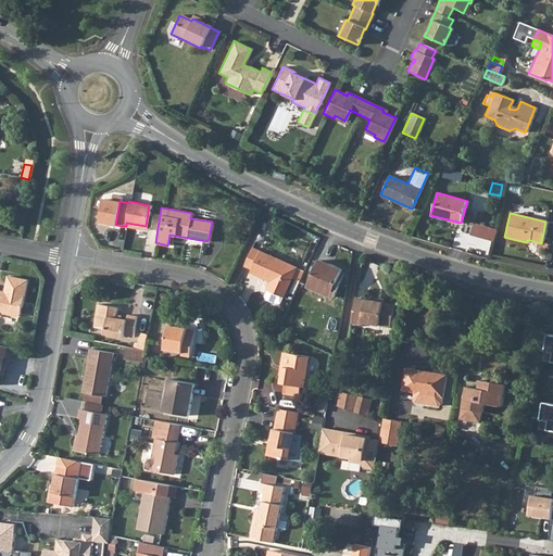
[(250,248),(242,265),(250,268),(258,251),(250,248)]
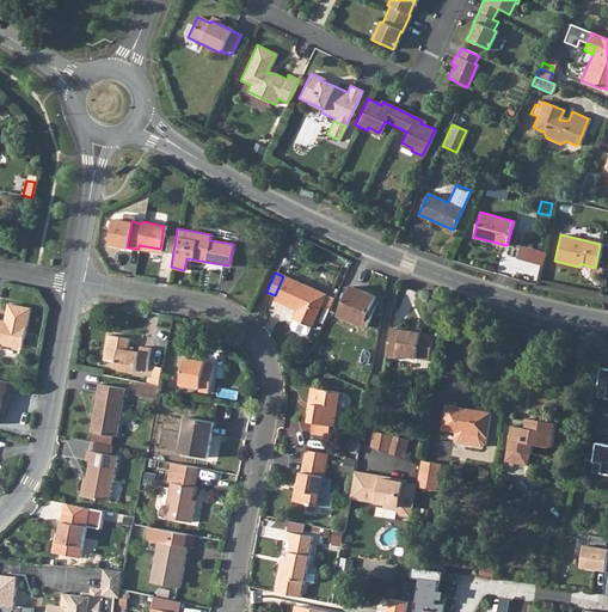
[(324,294),(283,276),(275,295),(274,299),(296,310),(292,319),(293,319),(308,326),(309,326),(318,306),(324,294)]
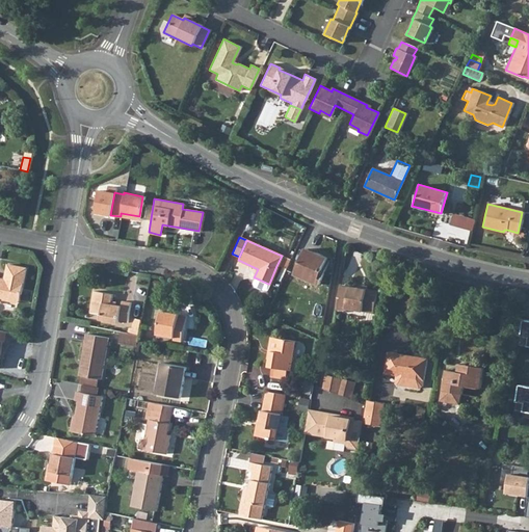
[(319,272),(325,258),(303,248),(293,274),(317,285),(321,273),(319,272)]
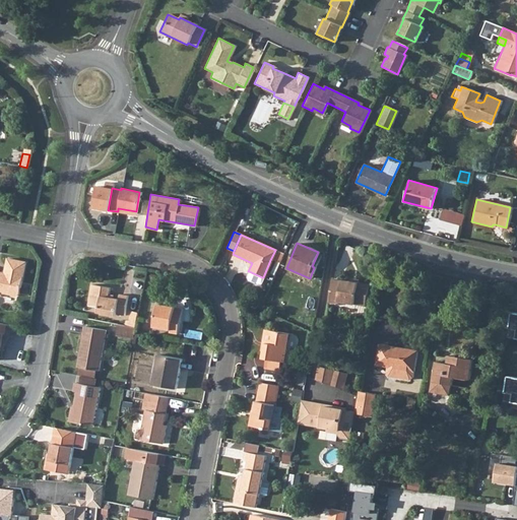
[(277,263),(282,253),(275,250),(270,260),(277,263)]
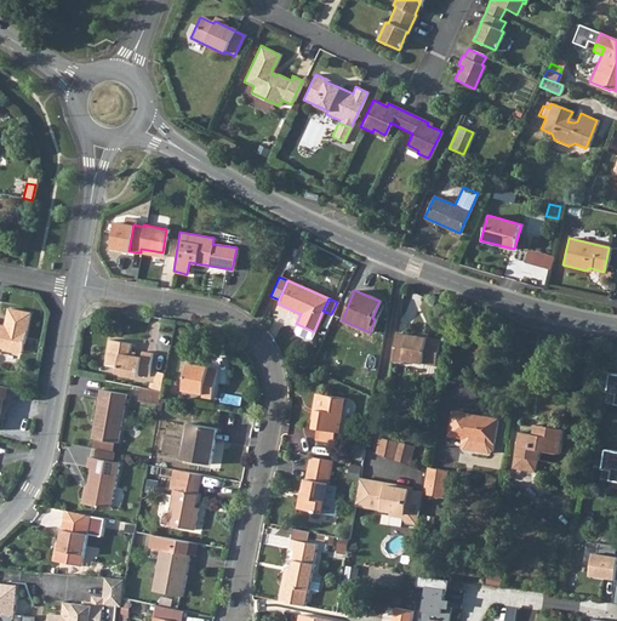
[(20,351),(28,313),(6,308),(3,328),(0,326),(0,349),(17,353),(20,351)]
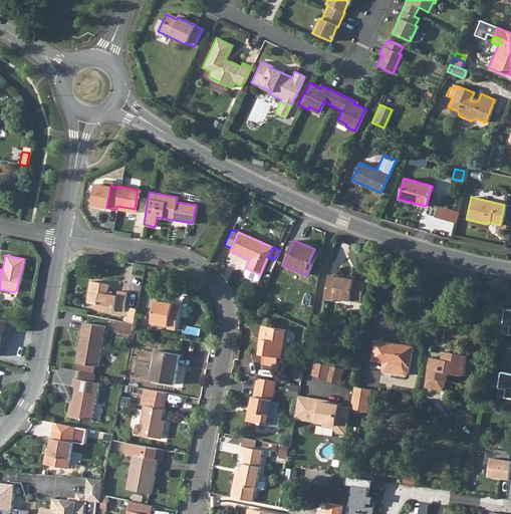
[(259,274),(246,268),(243,274),(244,276),(254,281),(257,280),(259,274)]
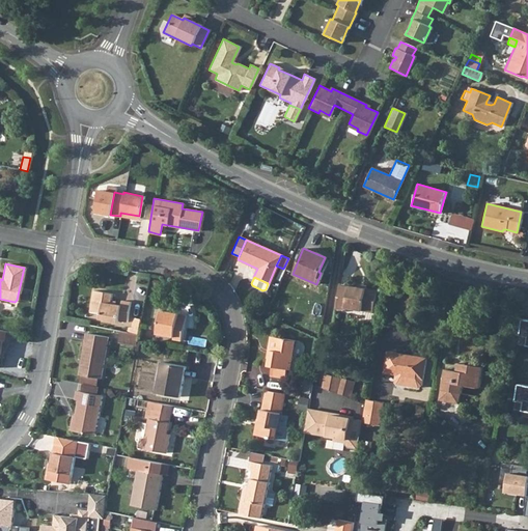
[(337,285),(333,308),(343,310),(343,307),(371,312),(376,290),(364,288),(356,286),(346,285),(346,286),(337,285)]
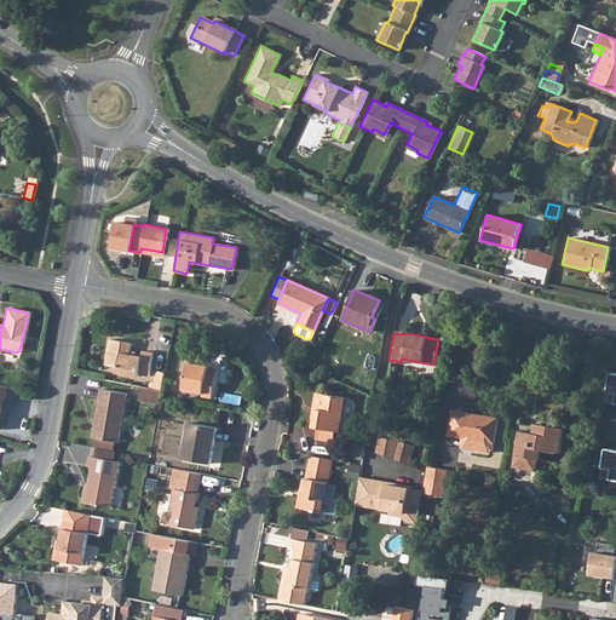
[(130,343),(108,339),(103,363),(115,366),(114,372),(137,375),(137,374),(147,375),(150,352),(140,350),(139,356),(127,354),(130,343)]
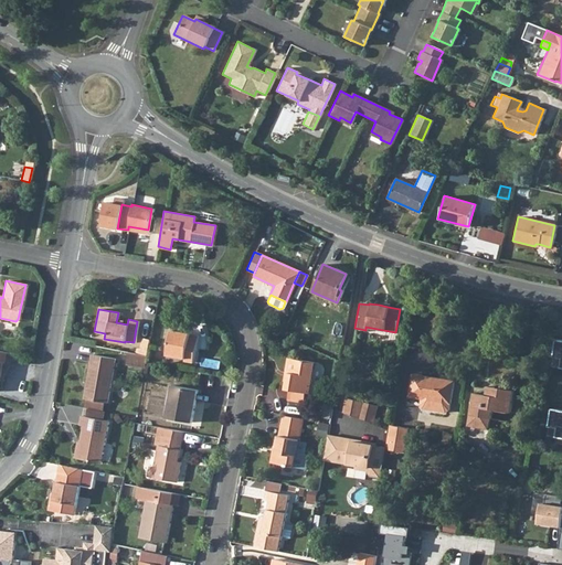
[(197,334),(169,330),(165,354),(183,358),(182,361),(191,362),(197,334)]
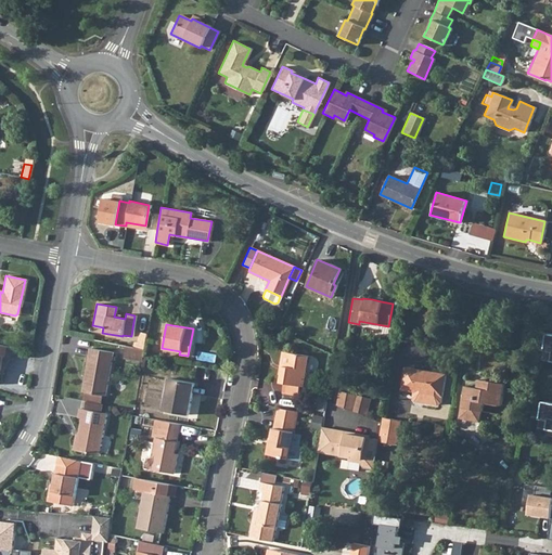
[(131,347),(143,349),(146,333),(138,332),(136,341),(132,341),(131,347)]
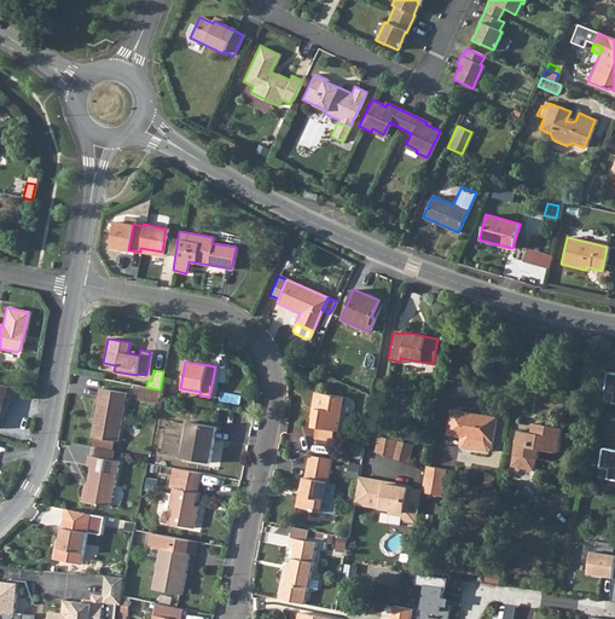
[(614,372),(608,371),(602,400),(614,403),(614,372)]
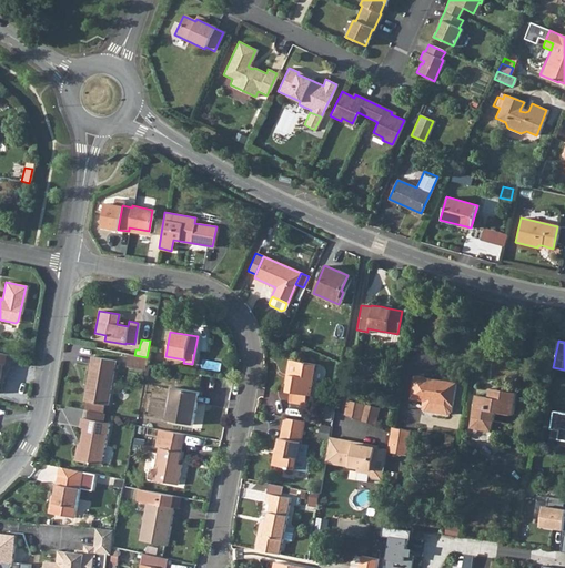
[(144,369),(144,364),(147,357),(134,355),(127,354),(124,365),(144,369)]
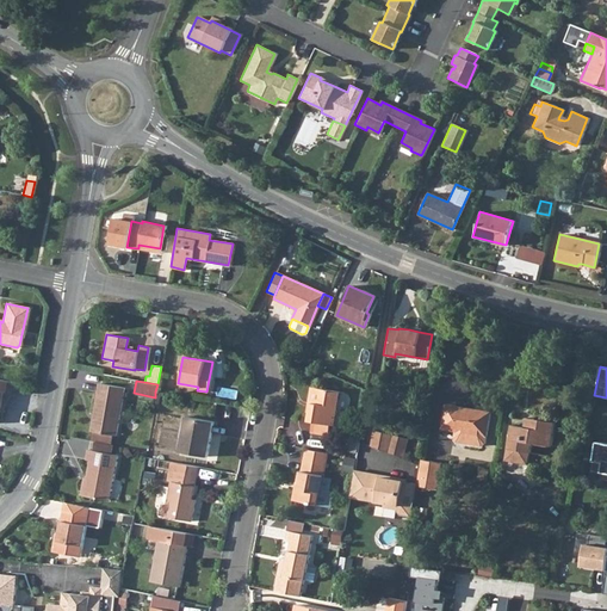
[(113,436),(122,387),(97,382),(88,431),(91,431),(111,434),(113,436)]
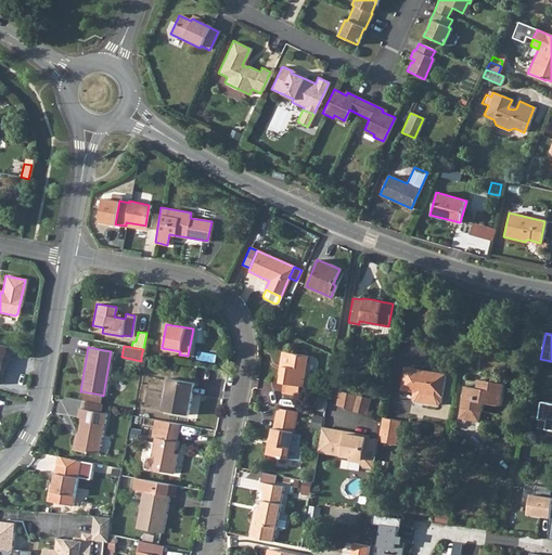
[(306,356),(283,351),(280,374),(279,383),(282,383),(280,392),(296,395),(297,386),(302,386),(306,356)]
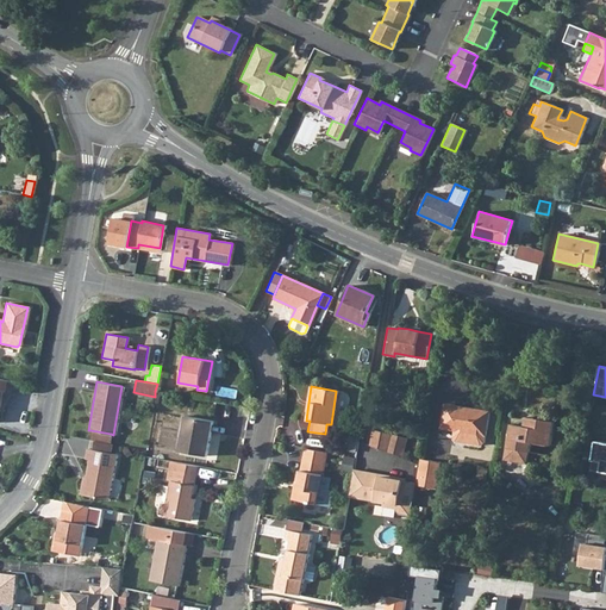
[(487,411),(443,404),(438,428),(451,430),(450,437),(453,441),(479,444),(482,442),(487,411)]
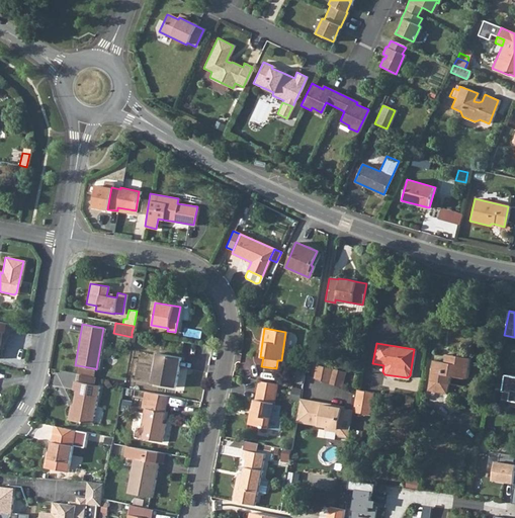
[(174,386),(179,357),(156,353),(151,382),(174,386)]
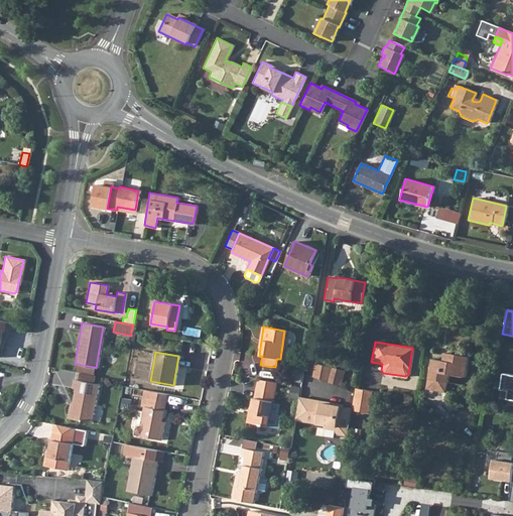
[(450,354),(442,353),(440,361),(447,362),(450,354)]
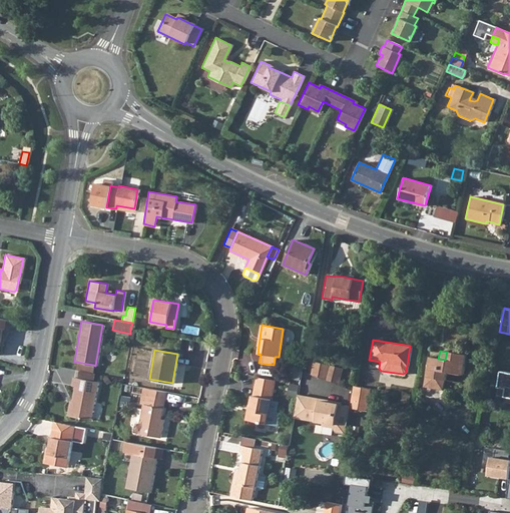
[(445,360),(438,359),(427,357),(422,386),(441,390),(444,372),(460,375),(464,355),(447,352),(445,360)]
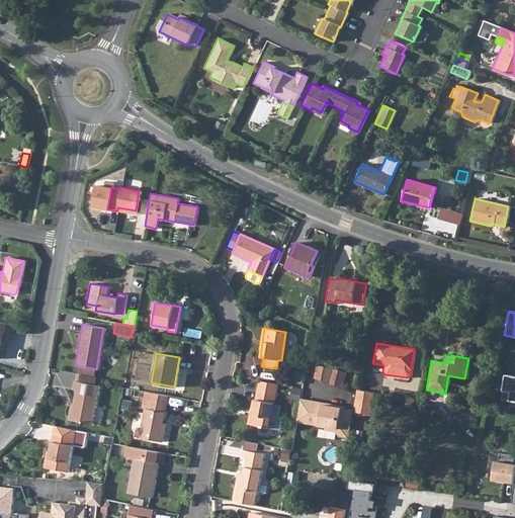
[(94,368),(77,365),(75,373),(79,374),(93,377),(94,368)]
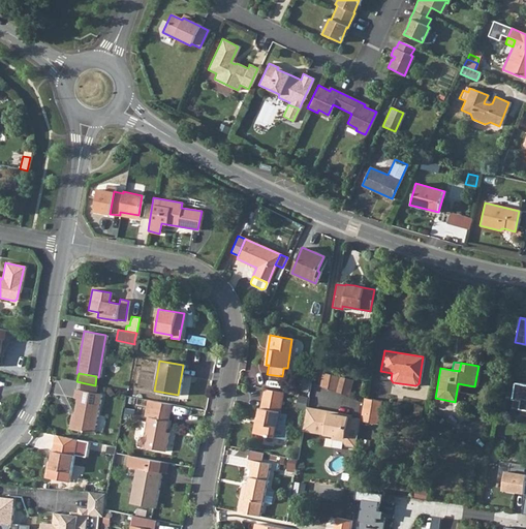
[(347,396),(350,382),(320,374),(318,386),(335,393),(336,392),(347,396)]
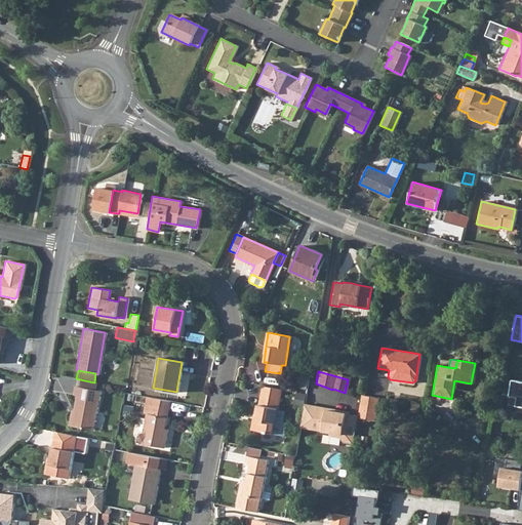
[(307,377),(298,376),(296,388),(305,389),(307,377)]
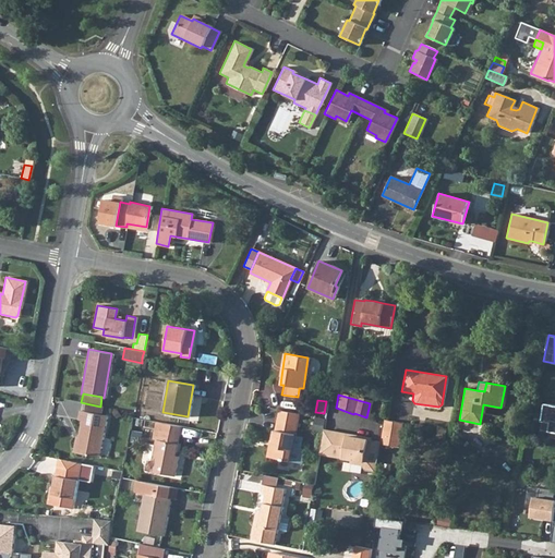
[(83,411),(100,414),(101,407),(100,407),(85,403),(83,411)]
